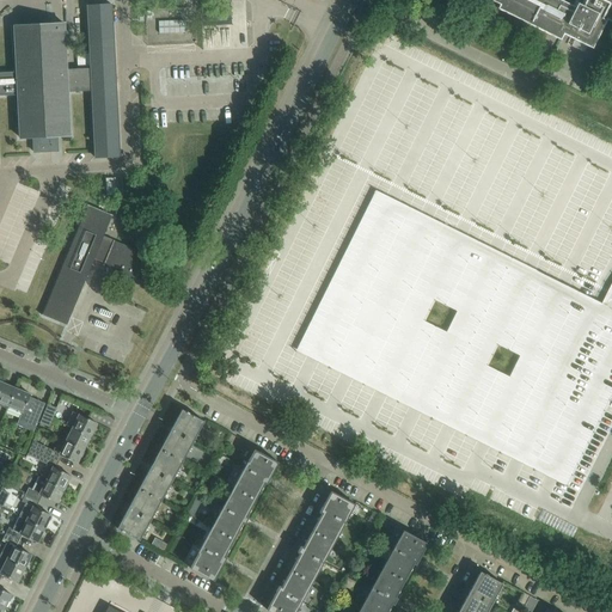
[(490,0),(500,5),(497,8),(561,40),(563,34),(592,49),(597,40),(606,19),(611,22),(611,0),(583,0),(582,2),(582,4),(574,7),(574,6),(561,0),(490,0)]
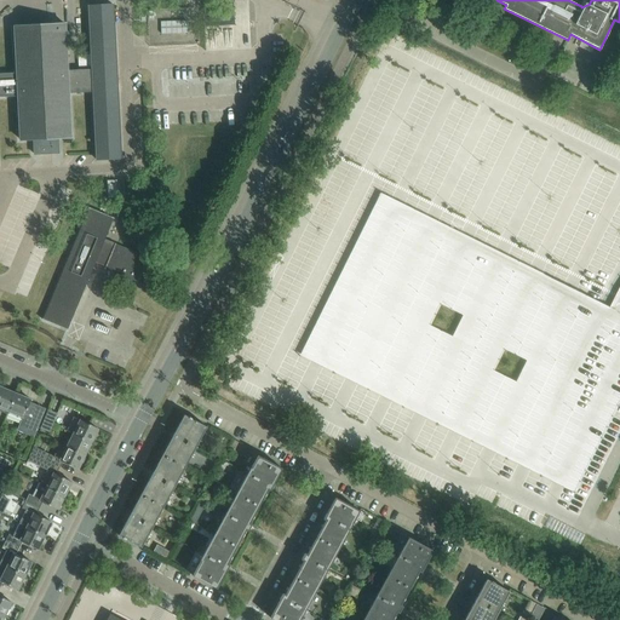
[(89,6),(92,69),(93,91),(96,154),(96,160),(121,159),(113,5),(89,6)]
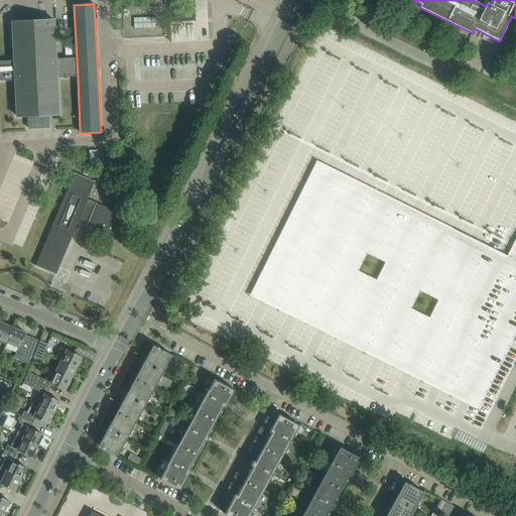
[(154,16),(134,17),(134,29),(155,28),(154,16)]
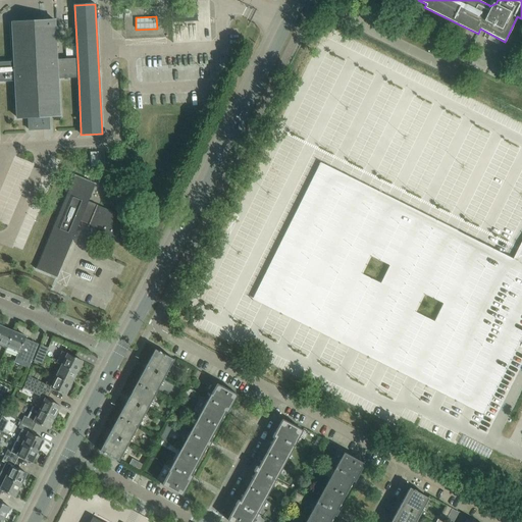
[(79,76),(77,58),(66,59),(57,59),(55,20),(12,22),(14,62),(0,62),(0,81),(15,81),(16,118),(21,117),(29,117),(29,129),(49,128),(49,116),(60,115),(58,79),(79,76)]
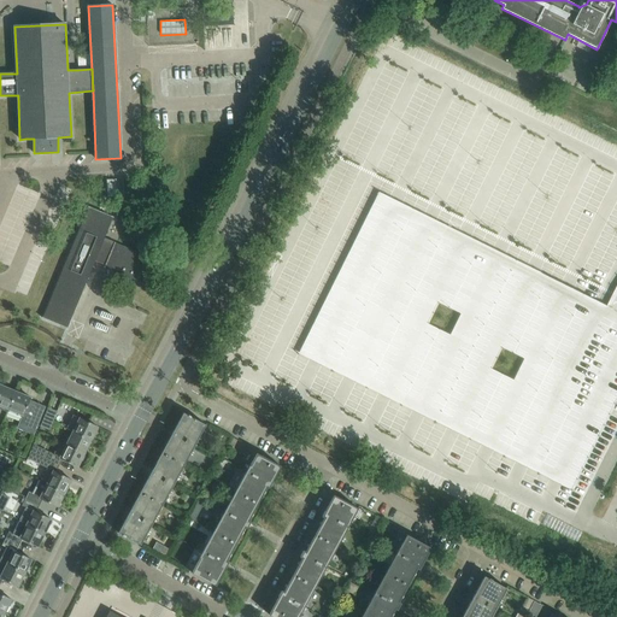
[(601,40),(597,50),(607,54),(612,46),(601,40)]
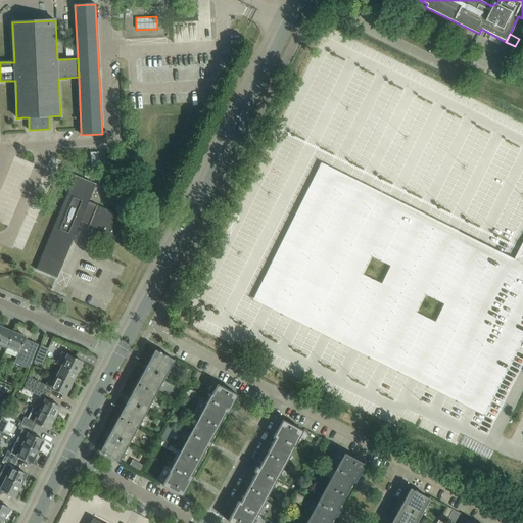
[(76,46),(65,46),(66,57),(77,57),(76,46)]
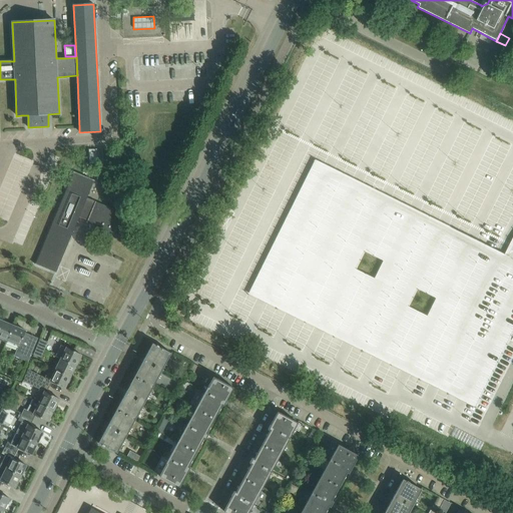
[(397,89),(378,79),(341,157),(360,167),(397,89)]
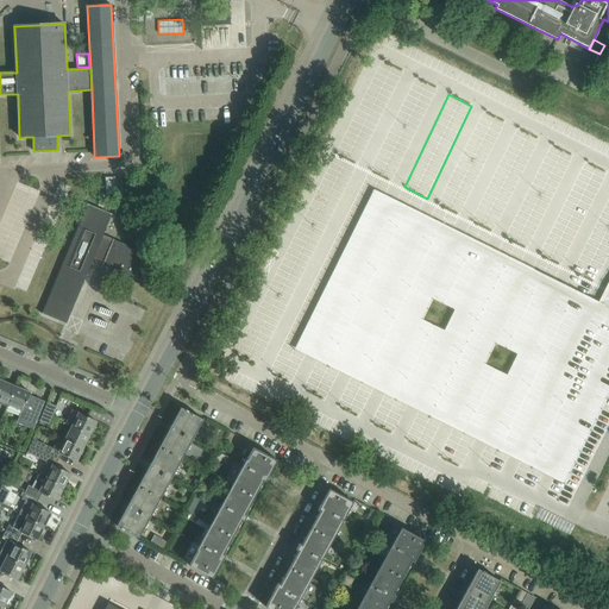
[(504,121),(482,111),(437,203),(460,214),(504,121)]
